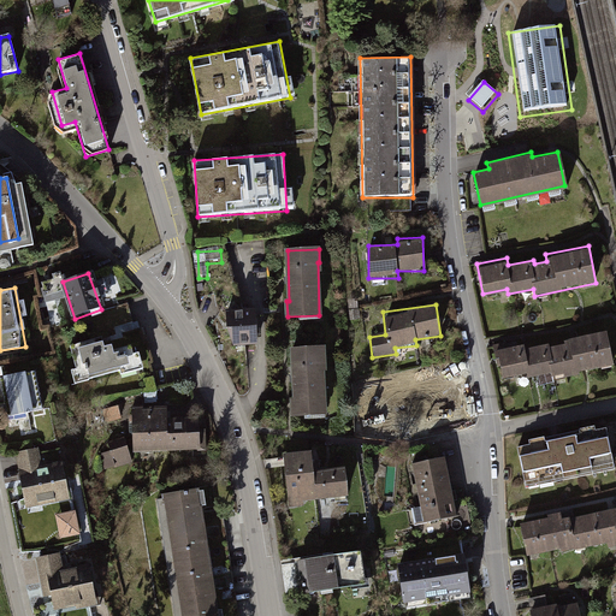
[(254,311),(227,312),(227,329),(234,344),(255,343),(254,311)]
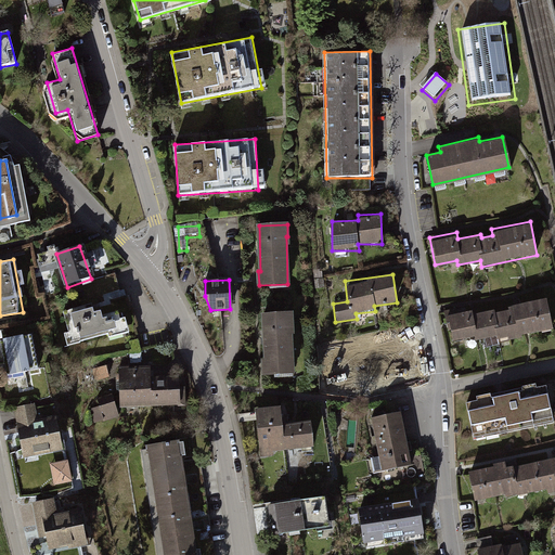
[(470,308),(446,313),(450,339),(473,335),(474,340),(552,326),(546,299),(508,306),(510,310),(494,313),(494,309),(472,313),(470,308)]
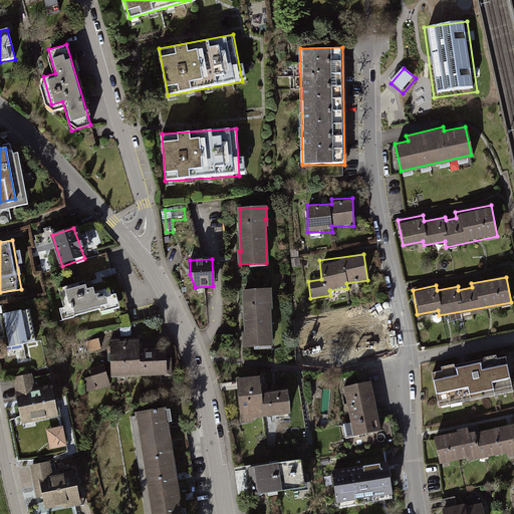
[(86,281),(65,288),(70,305),(60,309),(64,321),(117,305),(110,284),(89,291),(86,281)]
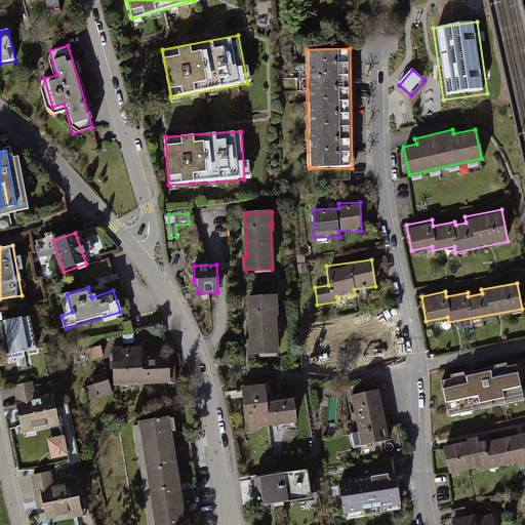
[(276,296),(249,298),(251,341),(249,341),(250,354),(277,353),(275,307),(277,307),(276,296)]
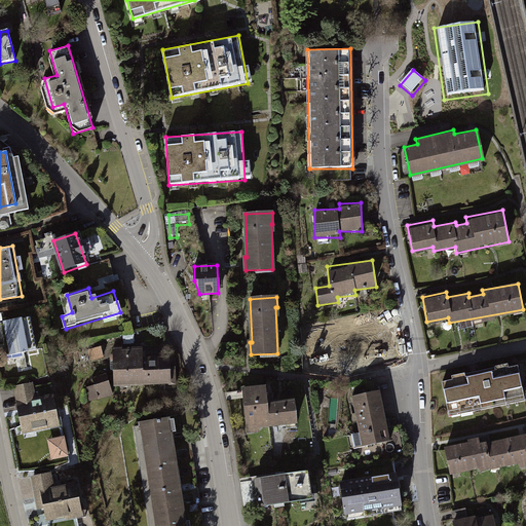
[(29,314),(1,320),(8,354),(36,349),(29,314)]
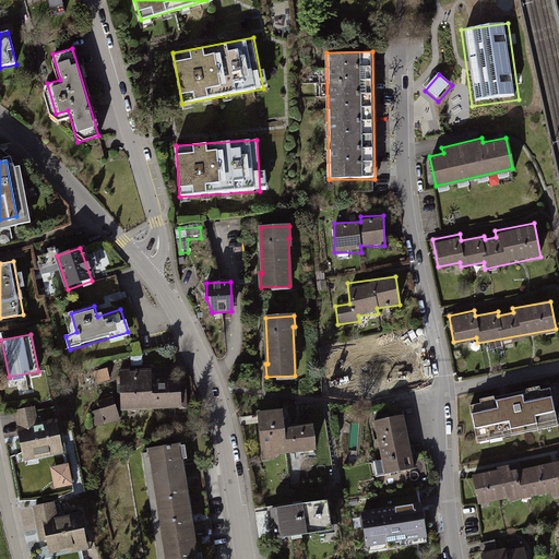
[(152,368),(119,370),(120,408),(180,406),(179,377),(153,379),(152,368)]
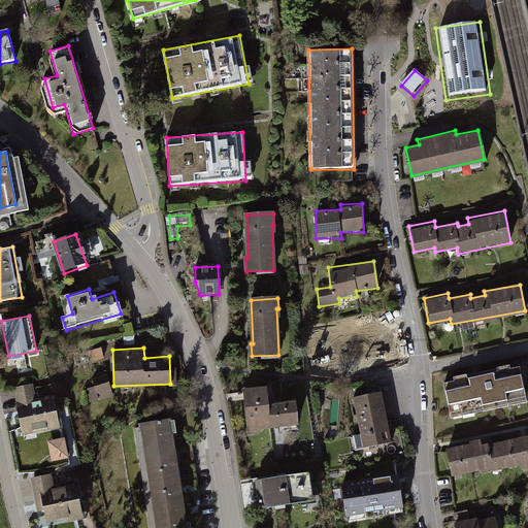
[(519,362),(441,380),(450,417),(527,399),(519,362)]
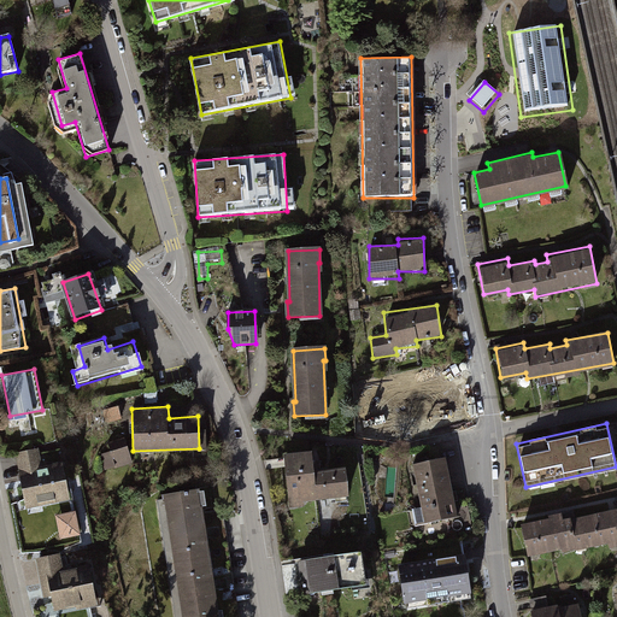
[(123,439),(99,447),(106,470),(130,462),(123,439)]
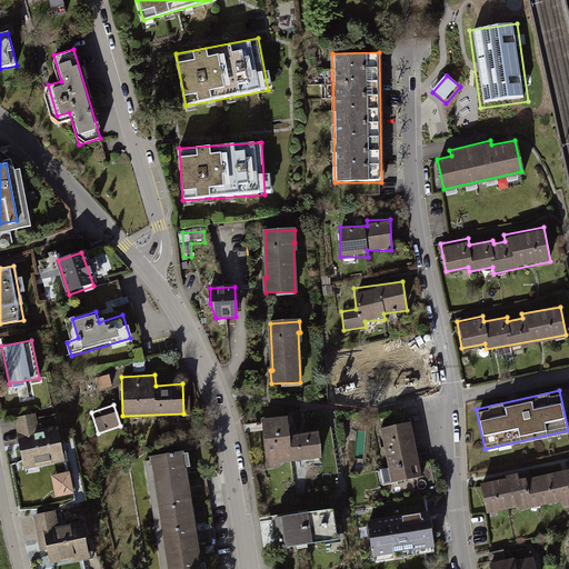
[(35,412),(17,416),(26,460),(62,453),(57,422),(38,427),(35,412)]
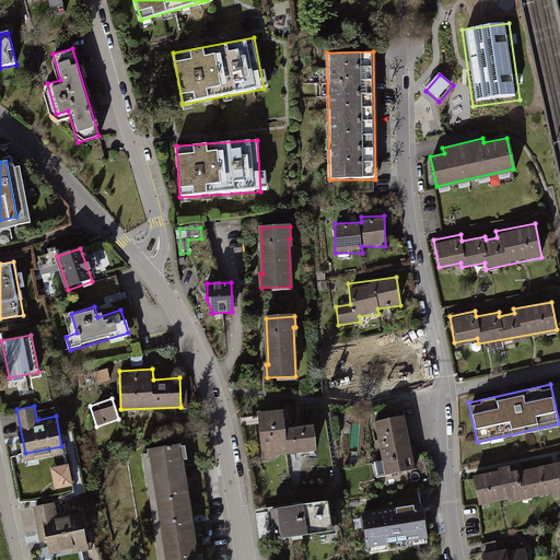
[(282,412),(259,415),(264,454),(299,451),(299,454),(305,453),(305,455),(314,455),(313,448),(314,448),(312,428),(284,431),(282,412)]
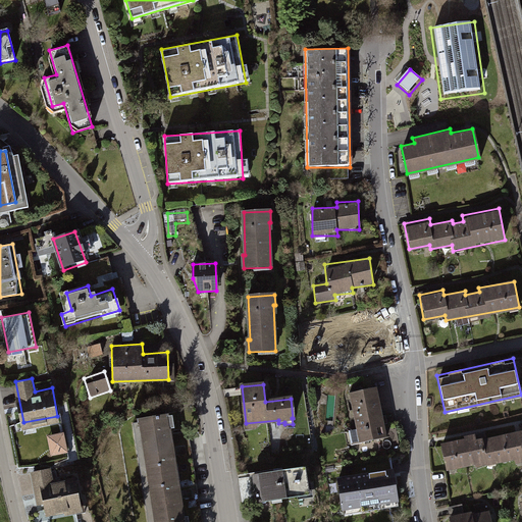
[(375,385),(350,389),(359,438),(384,433),(375,385)]
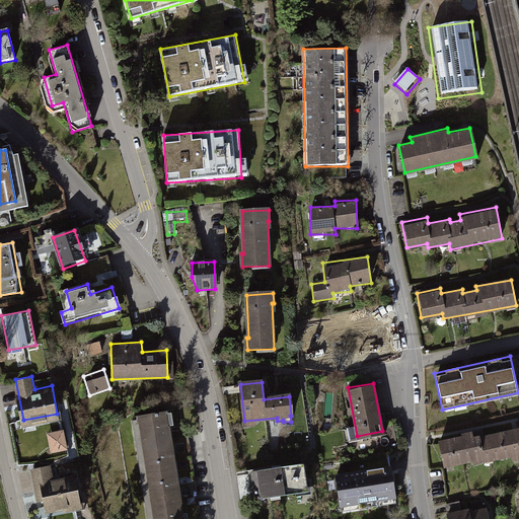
[(183,518),(169,410),(137,414),(151,518),(183,518)]
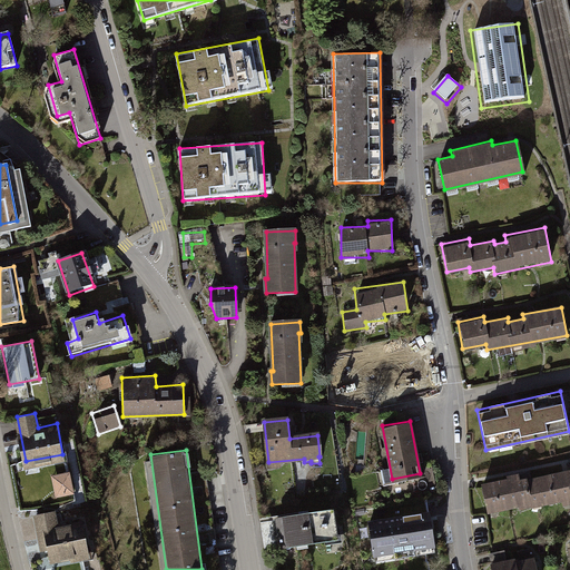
[(569,469),(482,482),(488,512),(569,499),(569,469)]
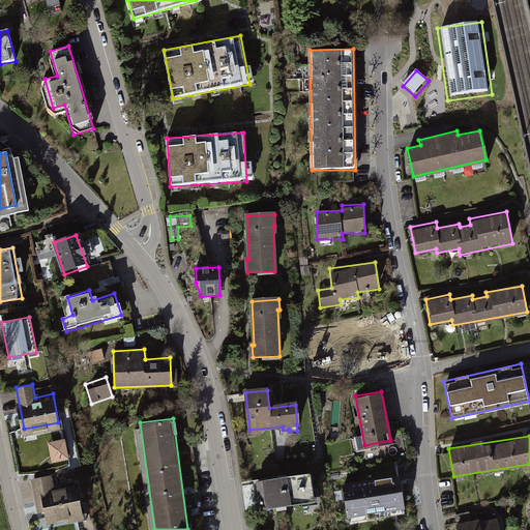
[(312,474),(260,479),(264,508),(315,502),(312,474)]
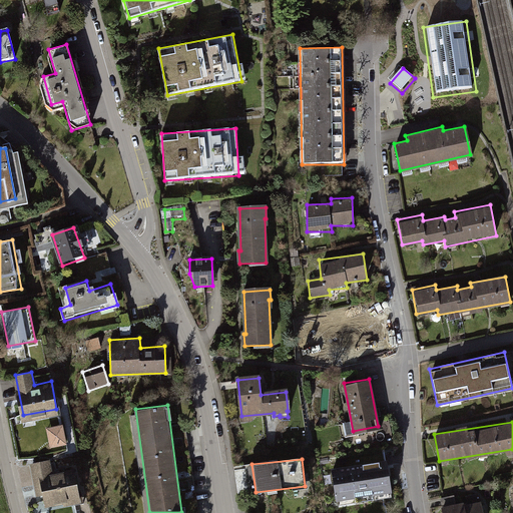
[(387,460),(332,469),(336,498),(392,490),(387,460)]
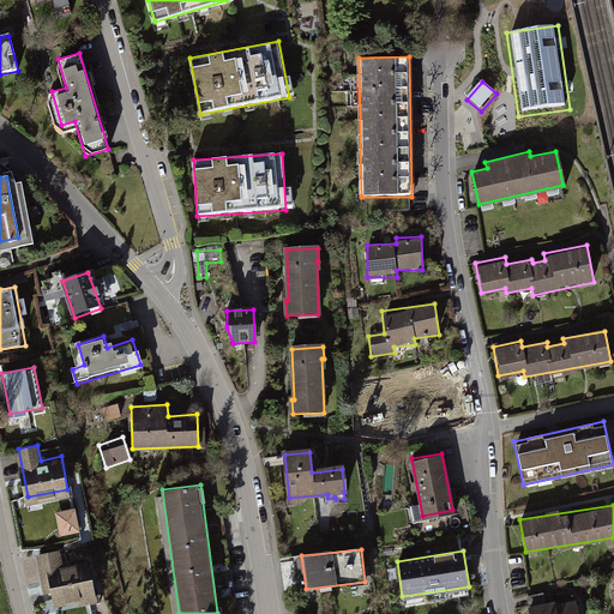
[(58,552),(42,555),(53,608),(97,600),(89,561),(61,567),(58,552)]
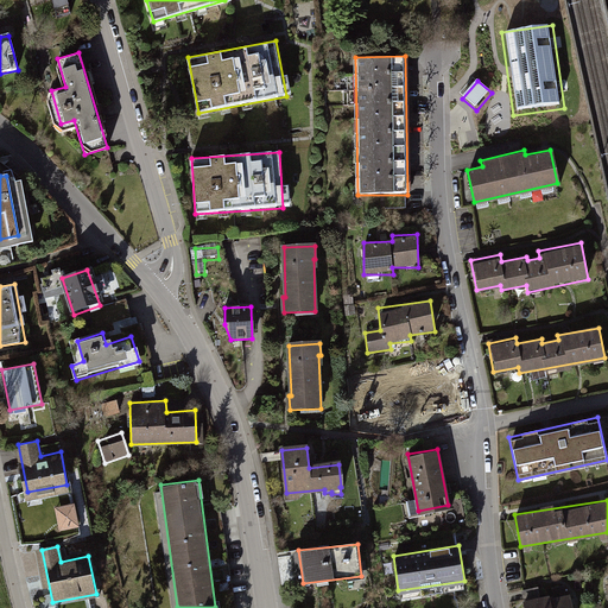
[(574,607),(571,591),(521,601),(523,607),(574,607)]
